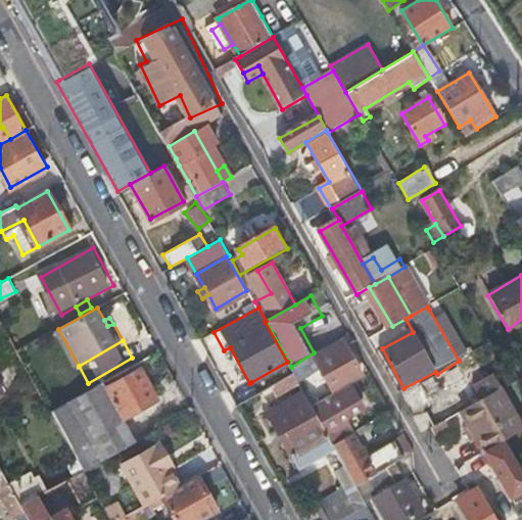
[(344,340),(316,357),(331,382),(360,366),(344,340)]
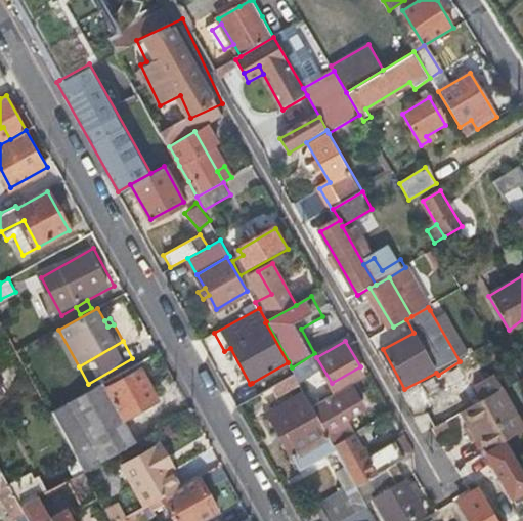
[(252,383),(258,394),(273,385),(295,373),(295,372),(292,367),(289,361),(288,362),(252,383)]
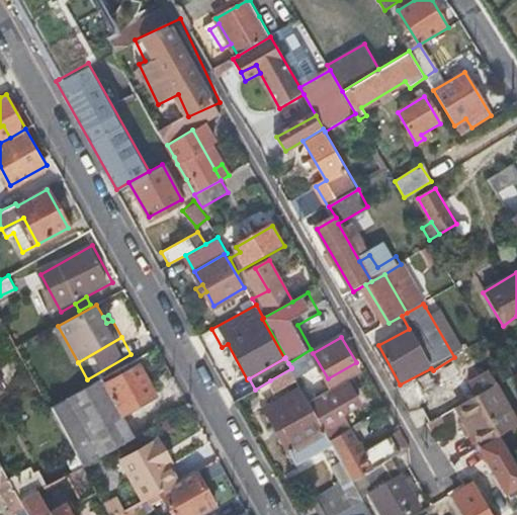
[(82,465),(134,437),(121,416),(156,396),(137,361),(123,369),(125,372),(105,383),(102,377),(50,407),(82,465)]
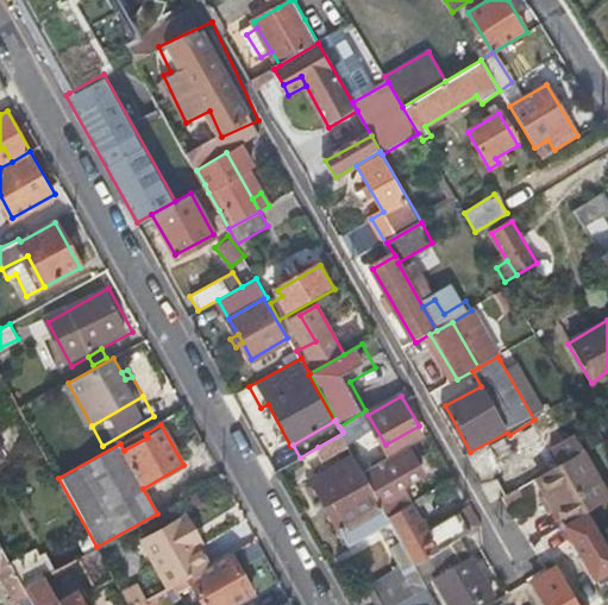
[(534,460),(499,480),(508,496),(509,495),(537,479),(559,466),(550,449),(537,426),(494,449),(503,465),(541,443),(546,452),(541,454),(541,459),(536,462),(534,460)]
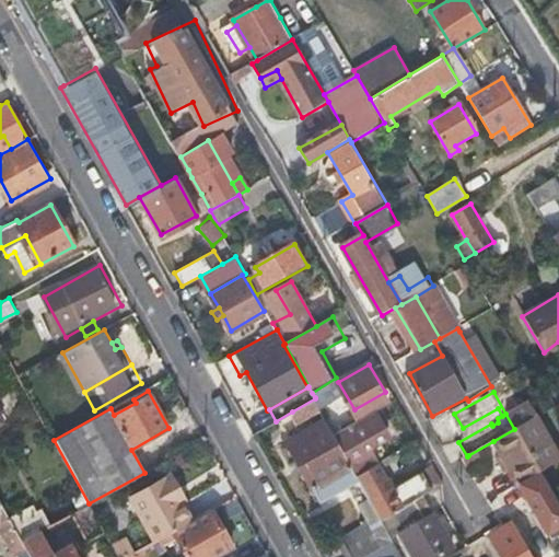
[(324,415),(315,398),(292,412),(299,421),(311,416),(313,421),(324,415)]
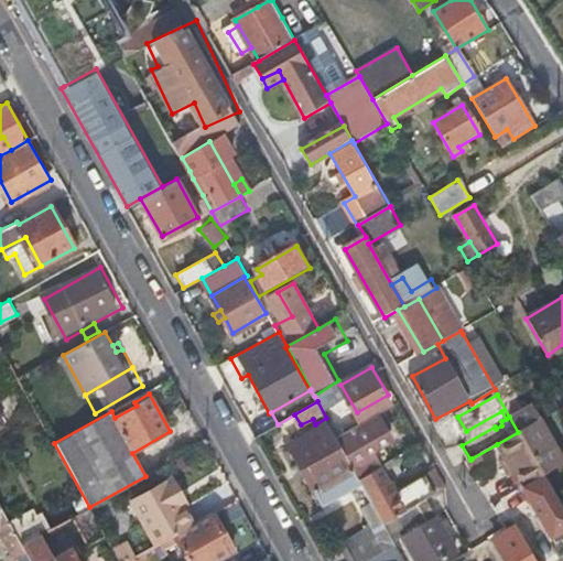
[(539,468),(559,457),(529,405),(509,417),(518,432),(539,468)]
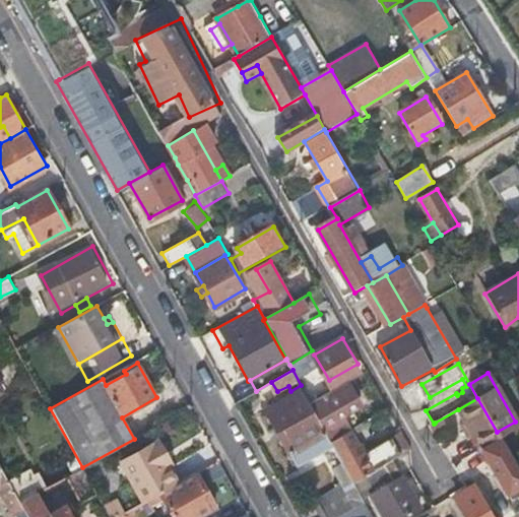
[(359,396),(349,380),(310,402),(320,418),(359,396)]
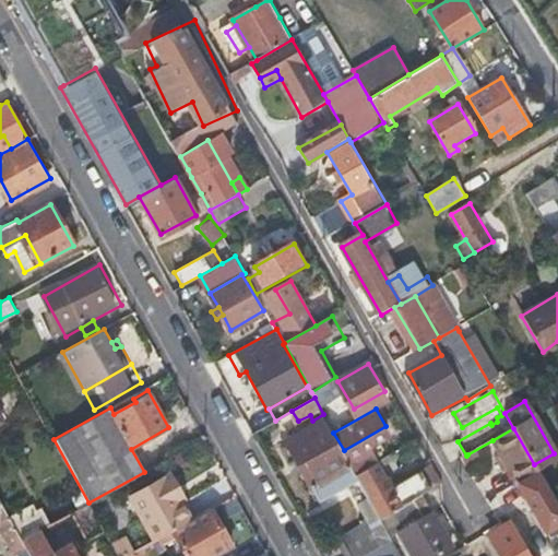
[(364,555),(393,540),(381,517),(357,473),(353,468),(344,450),(333,433),(329,424),(327,420),(288,441),(323,501),(352,486),(372,522),(337,541),(345,555),(364,555)]
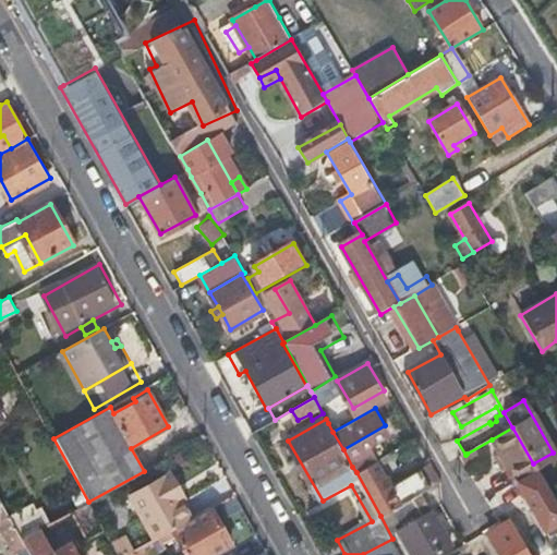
[(531,472),(536,469),(533,463),(512,427),(492,439),(516,480),(531,472)]
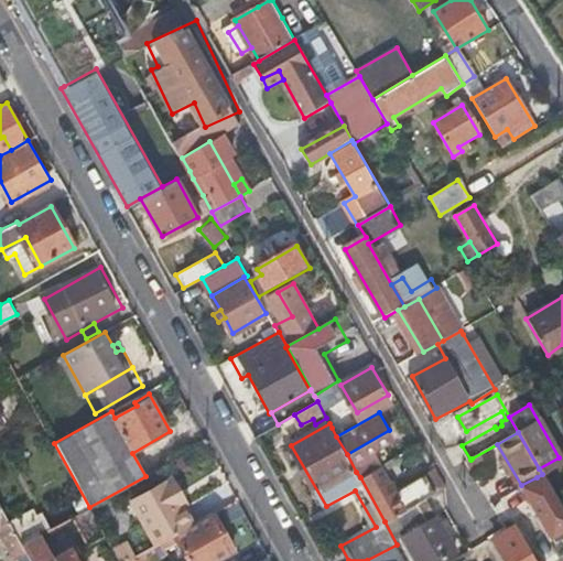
[(539,468),(542,474),(562,463),(559,457),(539,468)]
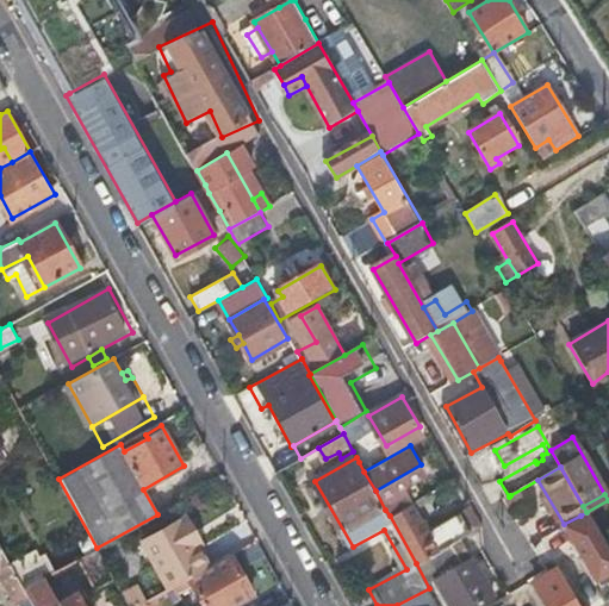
[(423,531),(408,505),(390,516),(416,563),(426,558),(453,605),(480,605),(498,597),(464,536),(473,531),(461,510),(423,531)]
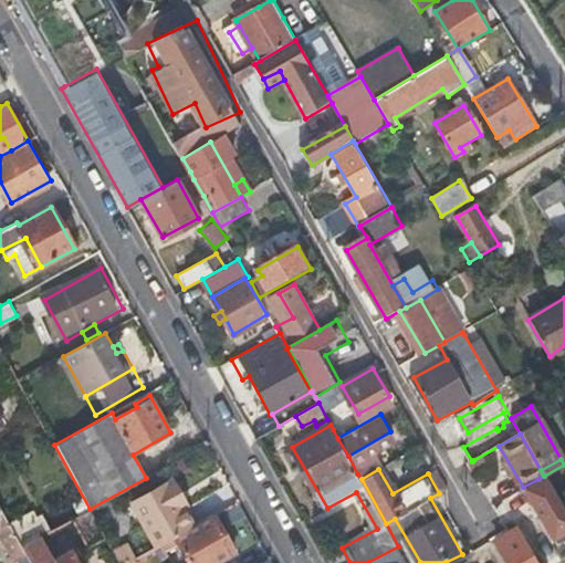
[(555,496),(544,476),(539,479),(541,482),(550,499),(555,496)]
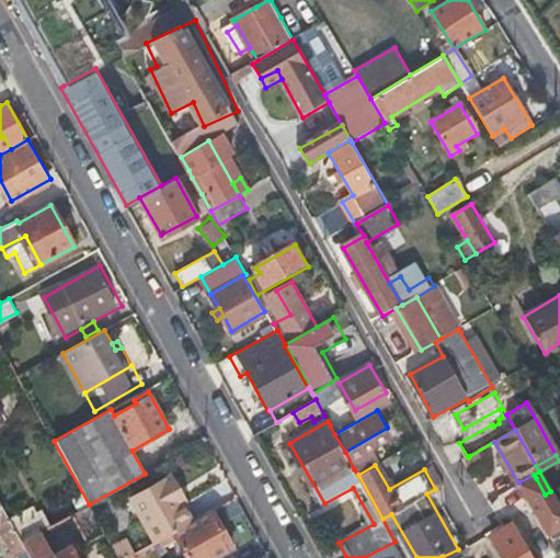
[(129,498),(155,542),(162,537),(192,521),(181,503),(185,500),(171,474),(129,498)]
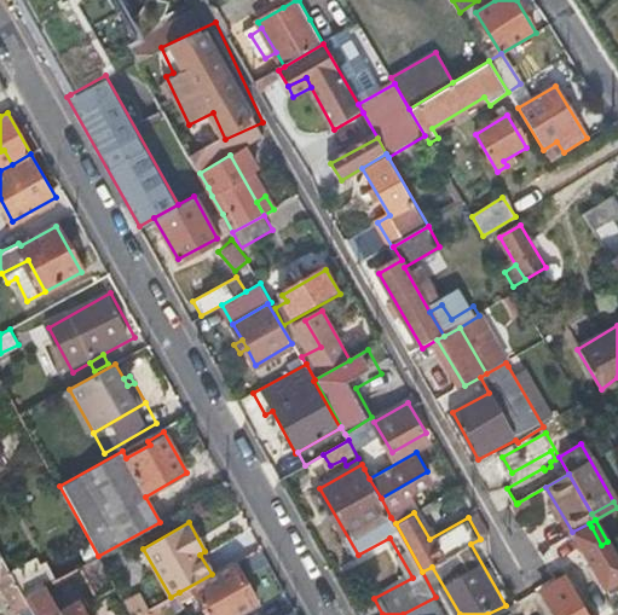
[(601,545),(591,527),(559,544),(567,562),(601,545)]
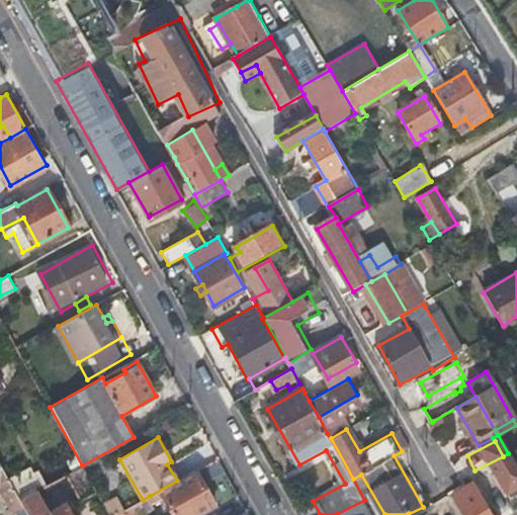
[(0,492),(6,503),(3,505),(8,513),(23,504),(20,500),(15,490),(1,463),(0,463),(0,492)]
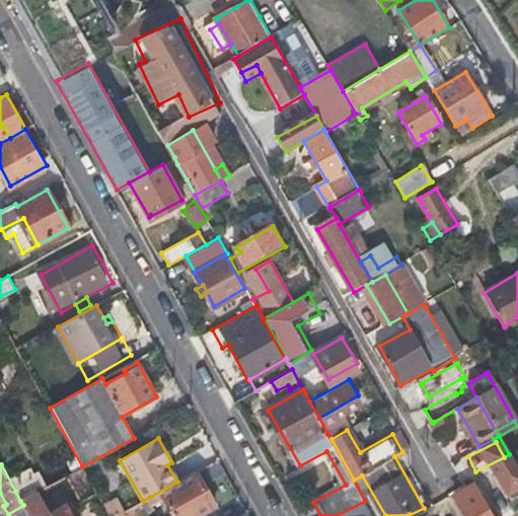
[(28,515),(49,515),(52,514),(47,503),(75,488),(83,501),(97,493),(89,477),(82,466),(44,488),(20,501),(23,505),(28,515)]
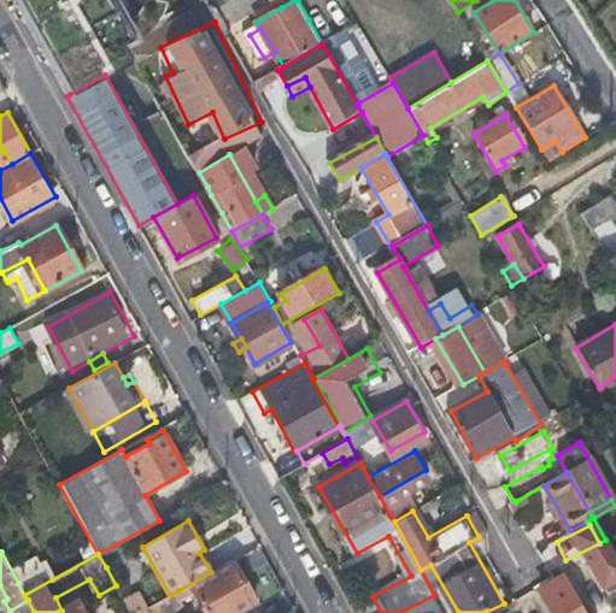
[(239,612),(258,603),(234,560),(211,572),(179,590),(182,597),(194,590),(206,612),(239,612)]
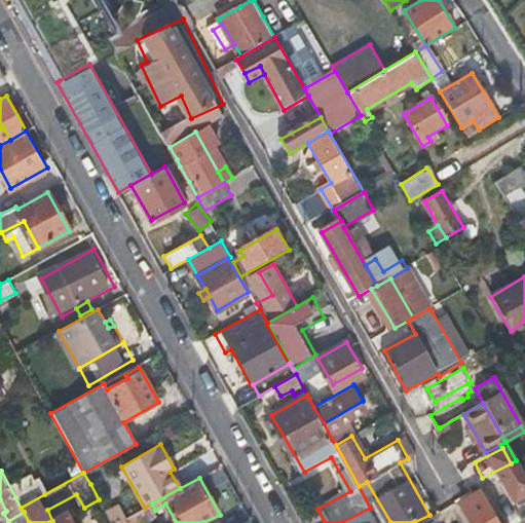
[(38,485),(15,497),(21,508),(44,494),(38,485)]
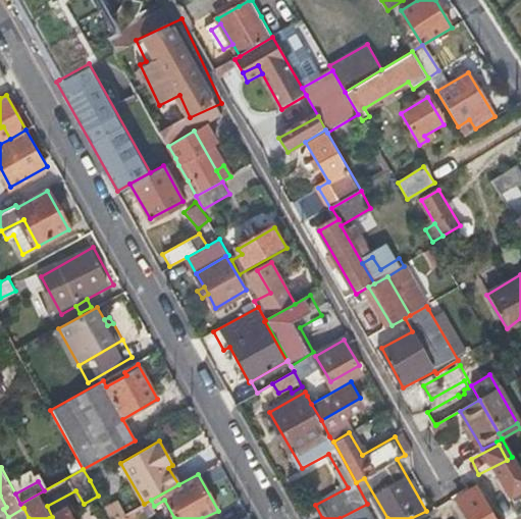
[(496,518),(478,489),(461,500),(471,518),(496,518)]
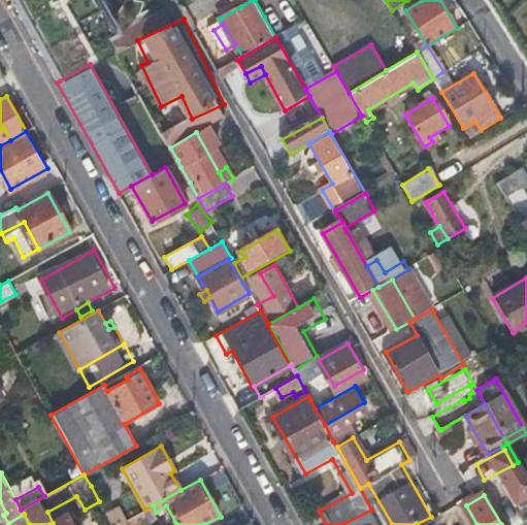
[(117,524),(136,524),(157,514),(156,512),(153,505),(145,510),(126,521),(117,524)]
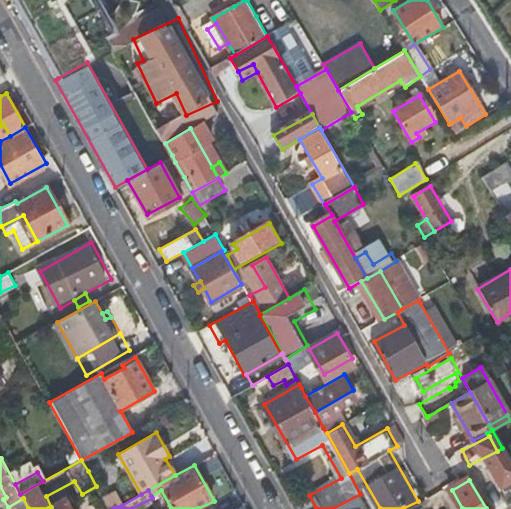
[(102,499),(108,508),(113,508),(122,505),(114,491),(102,499)]
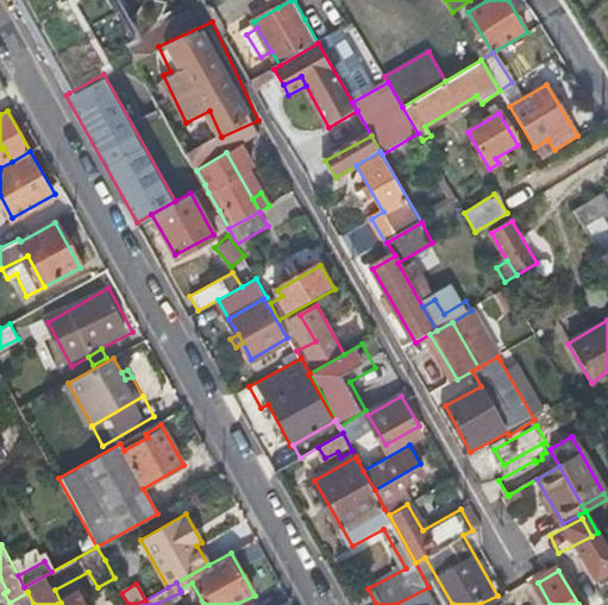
[(437,604),(438,604),(428,587),(396,604),(437,604)]
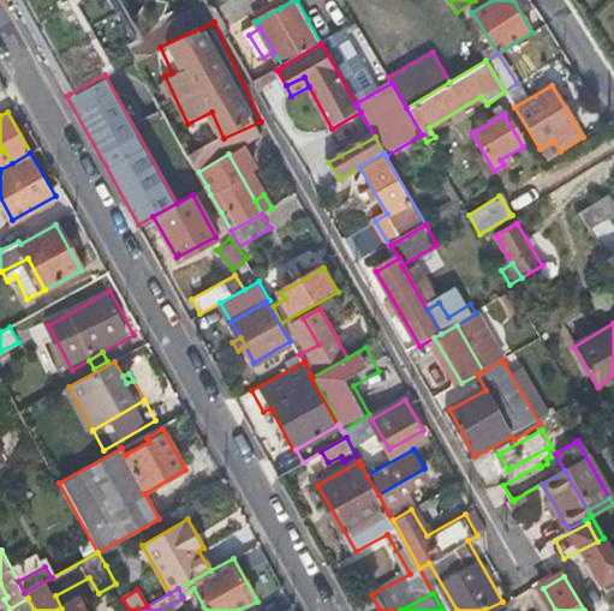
[(58,610),(85,610),(79,599),(61,609),(58,610)]
